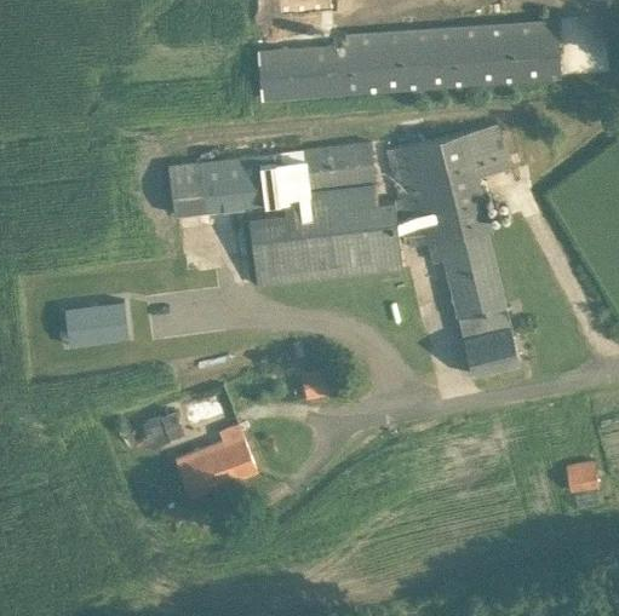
[(332,11),(331,0),(282,0),(284,15),(332,11)]
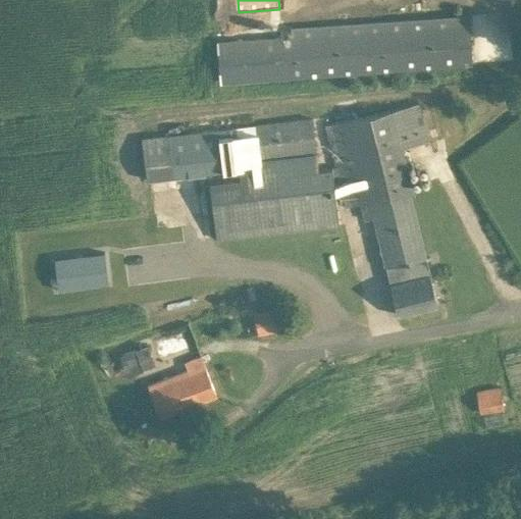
[(253,42),(216,45),(219,85),(455,68),(472,67),(469,27),(291,40),(281,40),(253,42)]
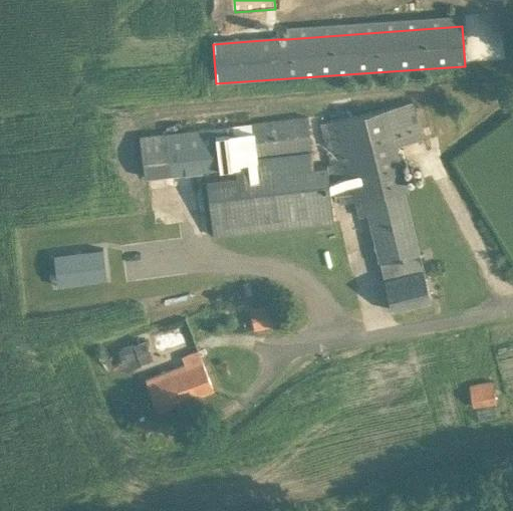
[(366,215),(391,313),(430,303),(402,190),(404,190),(394,148),(421,142),(412,103),(320,125),(339,205),(352,202),(353,207),(355,206),(358,218),(366,215)]
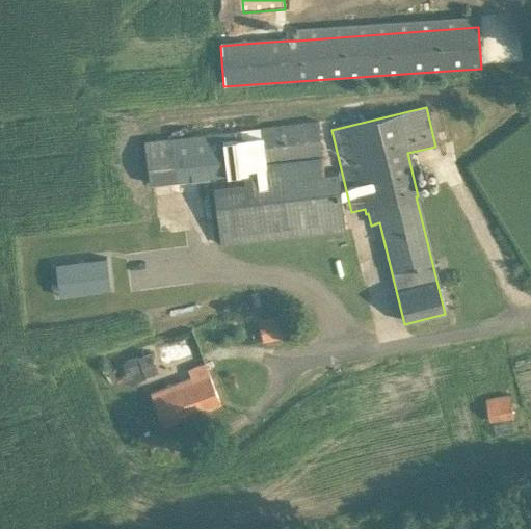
[(213,187),(219,244),(343,231),(337,173),(323,175),(317,125),(144,143),(149,185),(242,175),(243,184),(213,187)]
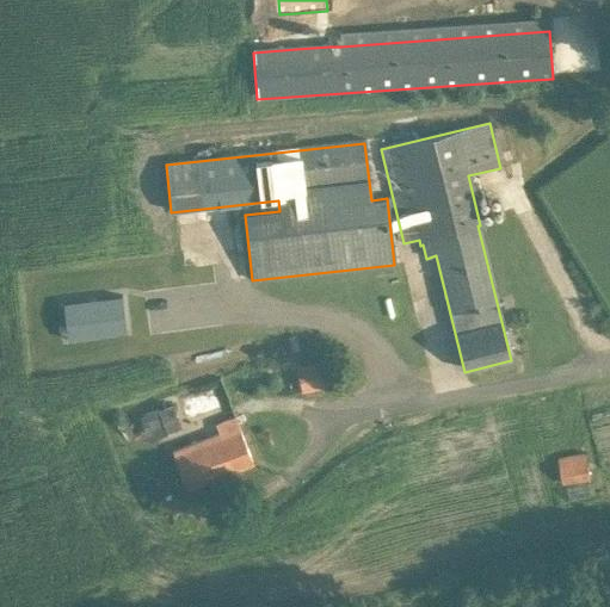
[(81,338),(67,340),(67,341),(81,339),(125,334),(125,333),(124,333),(121,299),(122,299),(122,298),(76,303),(74,303),(74,304),(76,304),(81,338)]
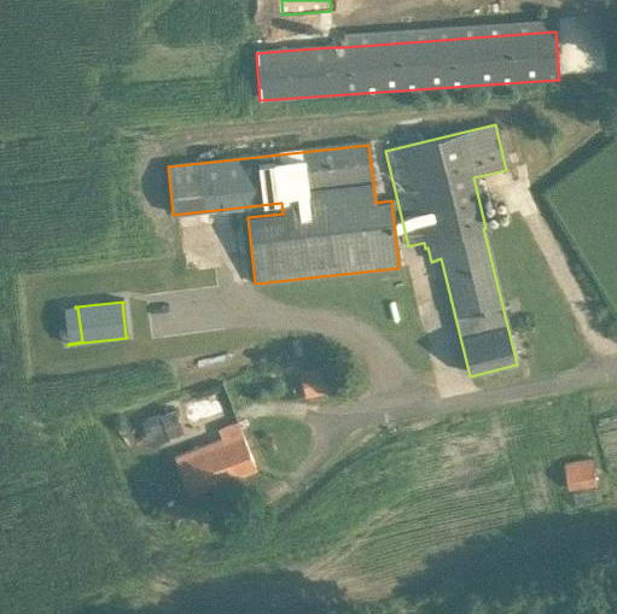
[(331,367),(303,370),(306,398),(335,396),(331,367)]
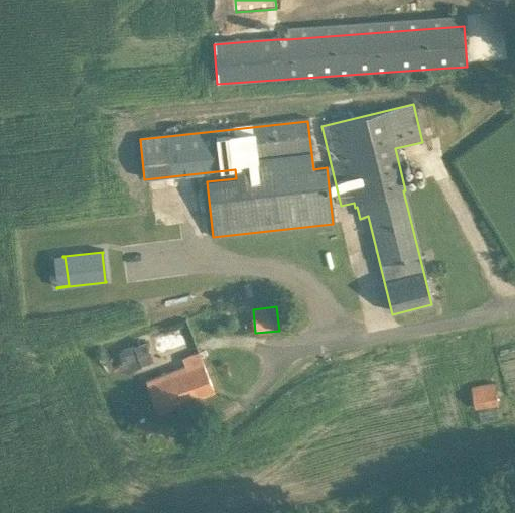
[(133,348),(140,367),(152,363),(144,343),(133,348)]
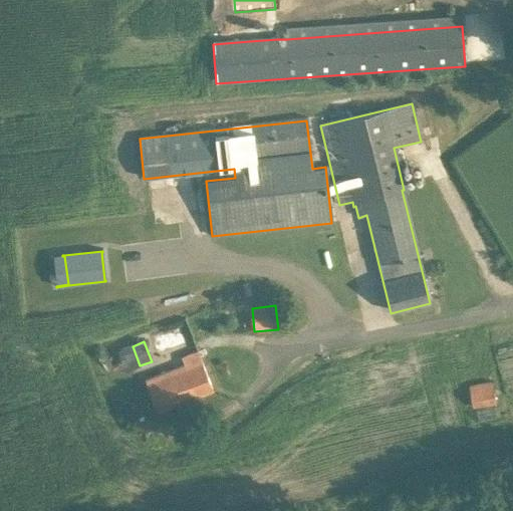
[(145,380),(157,413),(212,392),(197,352),(182,358),(184,365),(145,380)]
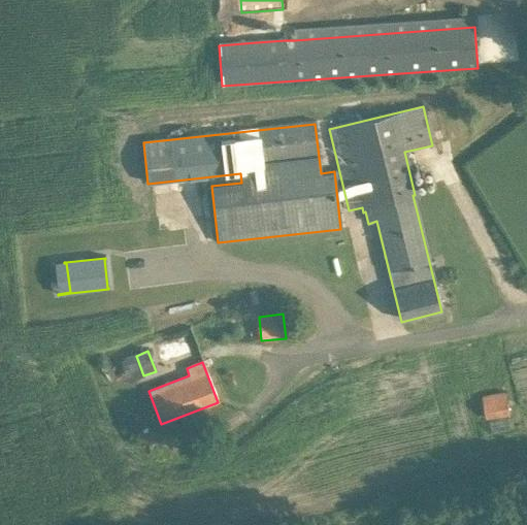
[(480,399),(484,420),(508,415),(504,395),(480,399)]
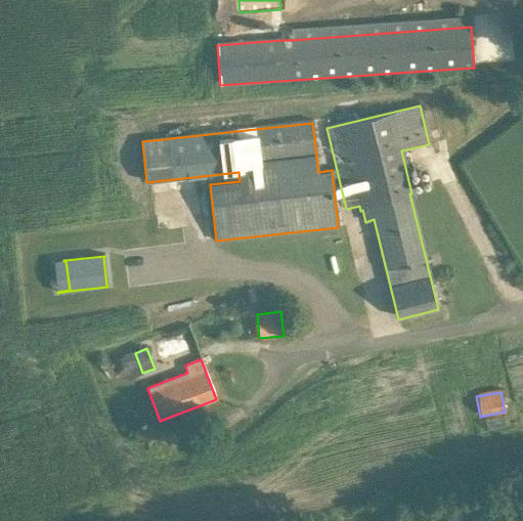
[(502,417),(484,420),(486,432),(504,429),(502,417)]
